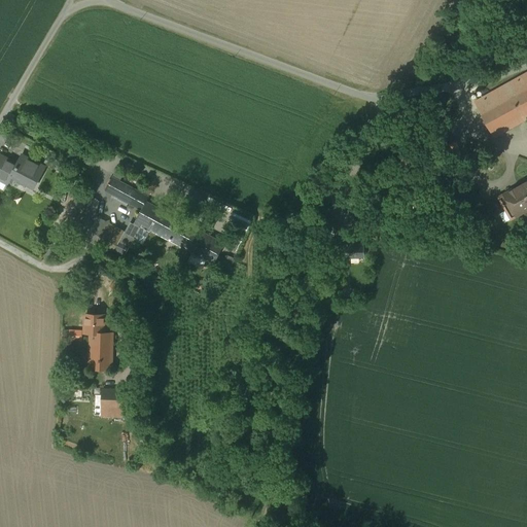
[(526,73),(475,102),(494,137),(526,118),(526,73)]
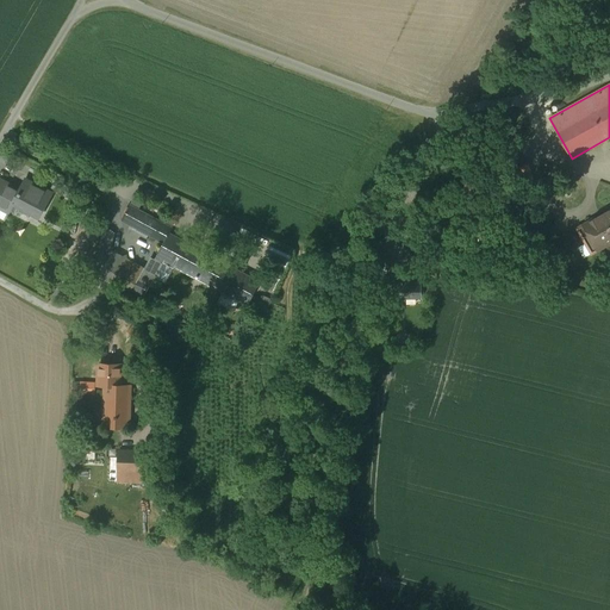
[(1,180),(0,181),(0,207),(10,212),(14,203),(41,216),(53,193),(26,179),(20,190),(1,180)]
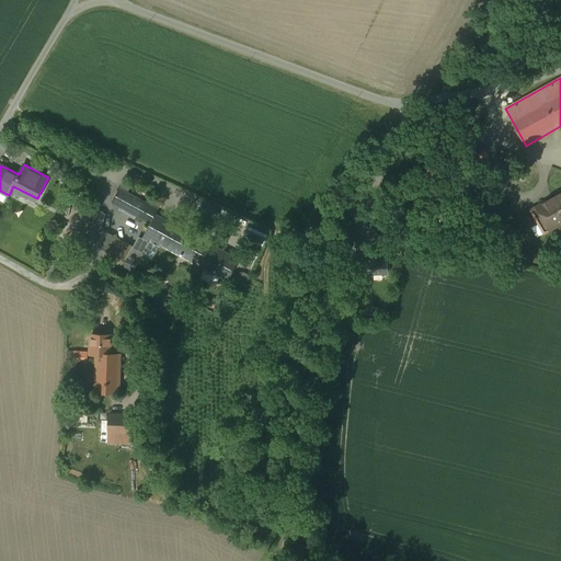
[(112,203),(151,224),(156,215),(158,210),(119,190),(112,203)]
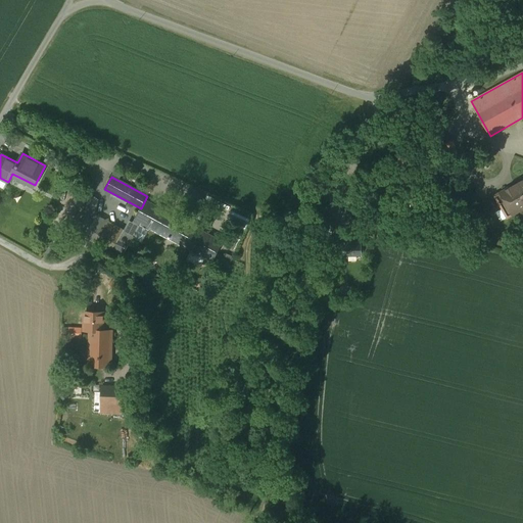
[(522,207),(522,179),(500,193),(512,215),(522,207)]
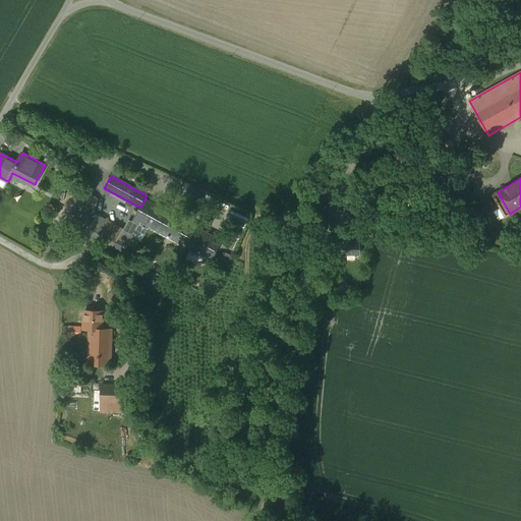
[(93,193),(88,213),(95,214),(100,194),(93,193)]
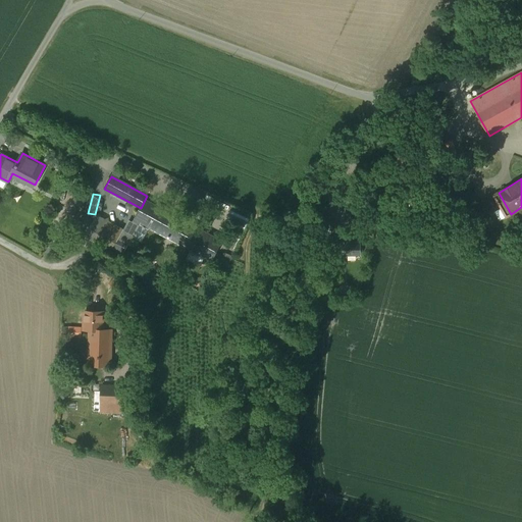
[(141,208),(134,221),(149,229),(150,227),(212,261),(222,242),(145,200),(141,208)]
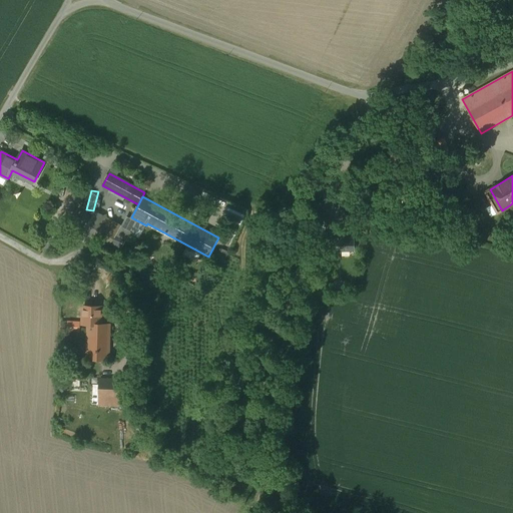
[(98,224),(92,233),(111,243),(116,234),(98,224)]
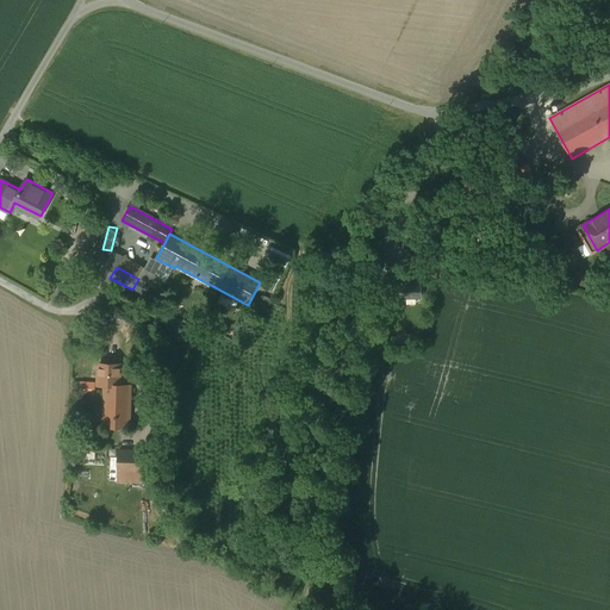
[(400,279),(386,280),(387,303),(404,303),(404,299),(421,299),(421,285),(400,285),(400,279)]
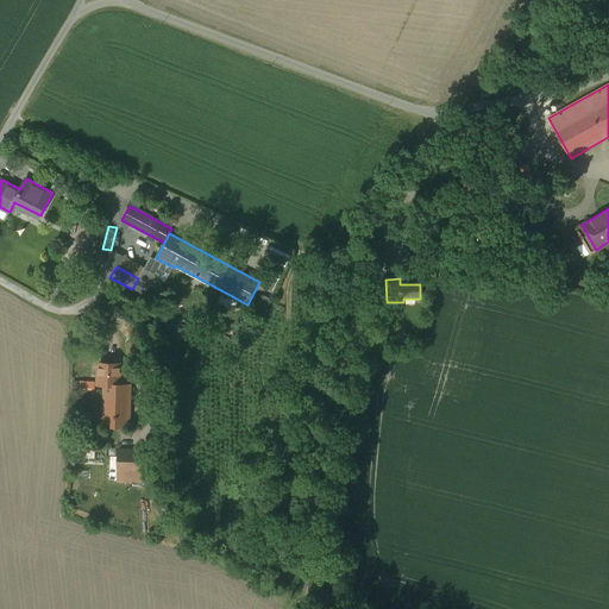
[(82,391),(98,393),(98,380),(82,380),(82,391)]
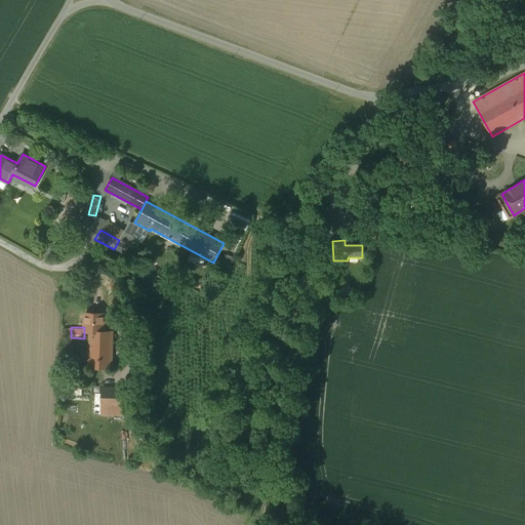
[(91,330),(89,366),(111,367),(112,331),(91,330)]
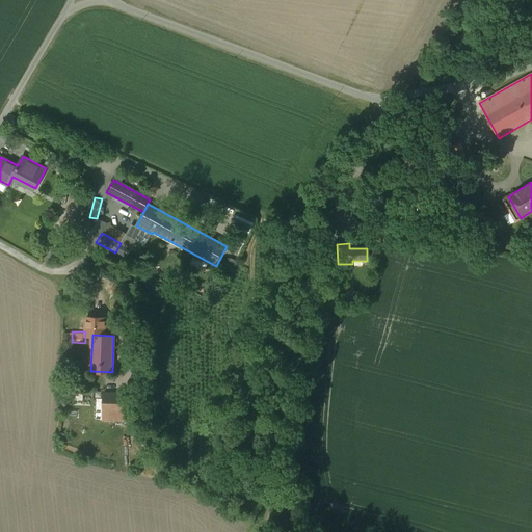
[(97,399),(97,419),(132,420),(133,393),(104,392),(104,399),(97,399)]
